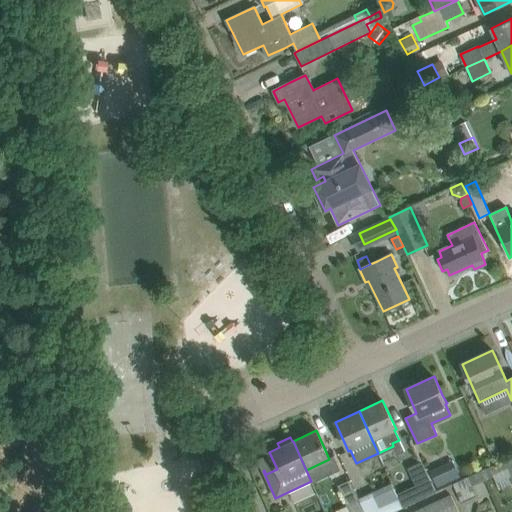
[(435,493),(414,445),(411,440),(398,446),(414,481),(422,499),(435,493)]
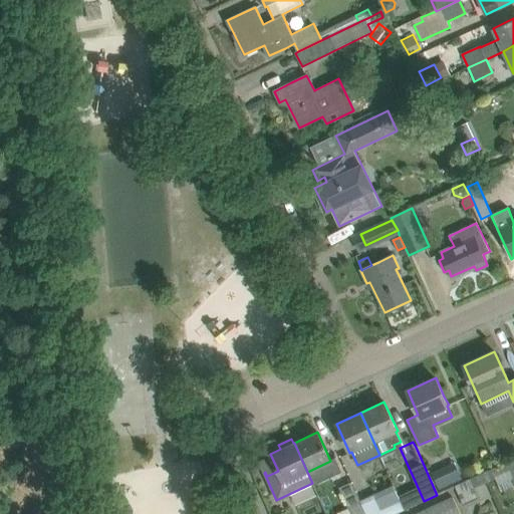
[(513,458),(483,473),(488,482),(495,479),(501,492),(513,485),(513,458)]
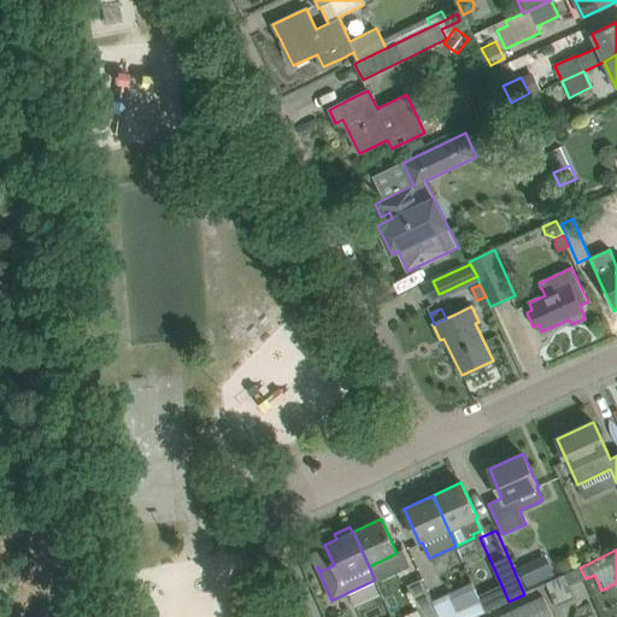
[(532,563),(518,569),(527,587),(540,581),(532,563)]
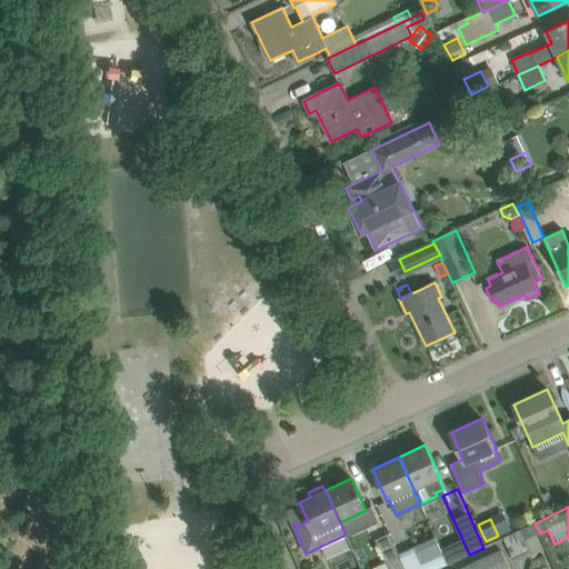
[(540,533),(535,523),(503,538),(516,561),(543,549),(538,535),(540,533)]
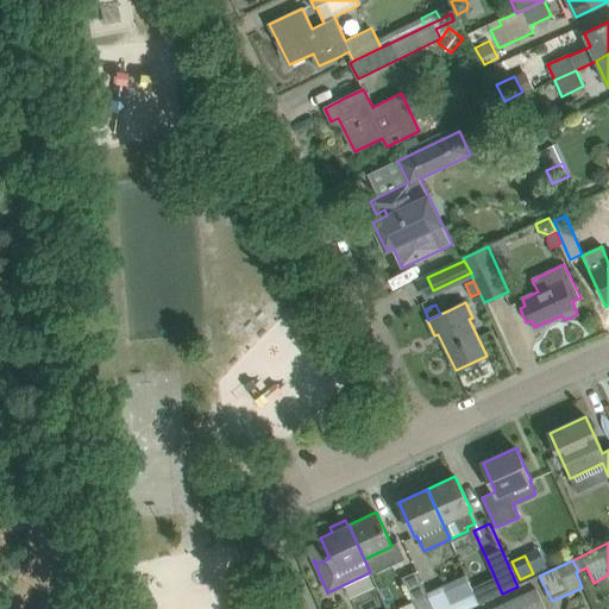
[(433,608),(427,594),(416,571),(403,578),(416,608),(433,608)]
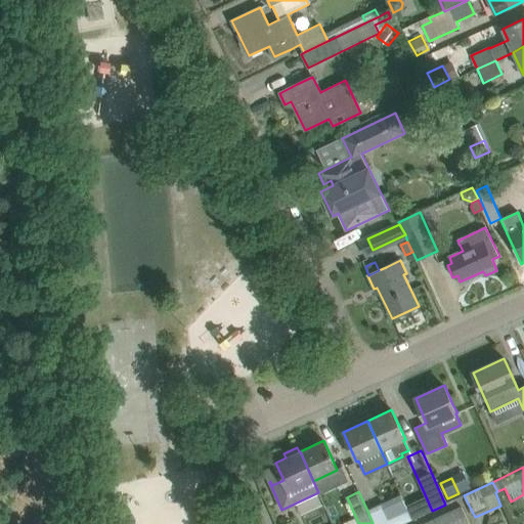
[(381,505),(367,511),(373,523),(402,523),(411,520),(407,511),(387,520),(381,505)]
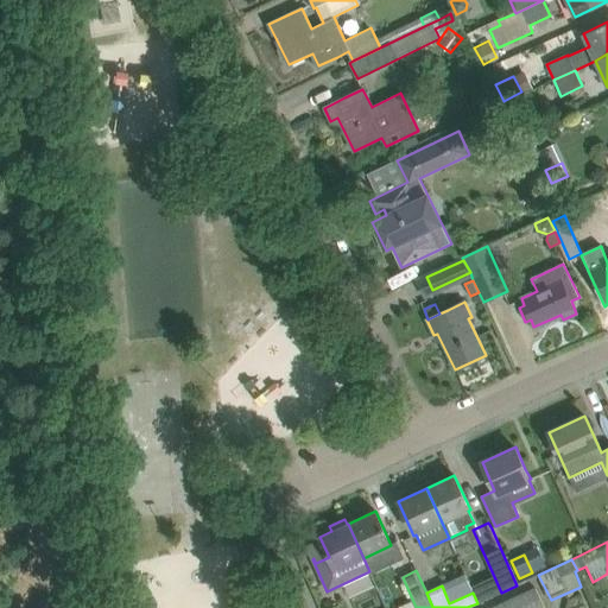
[(505,607),(544,607),(536,588),(504,603),(505,607)]
